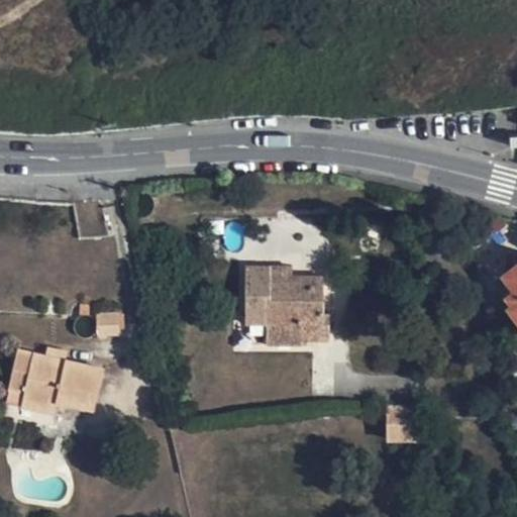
[(516,265),(504,275),(515,290),(507,296),(513,304),(509,307),(516,317),(516,265)]
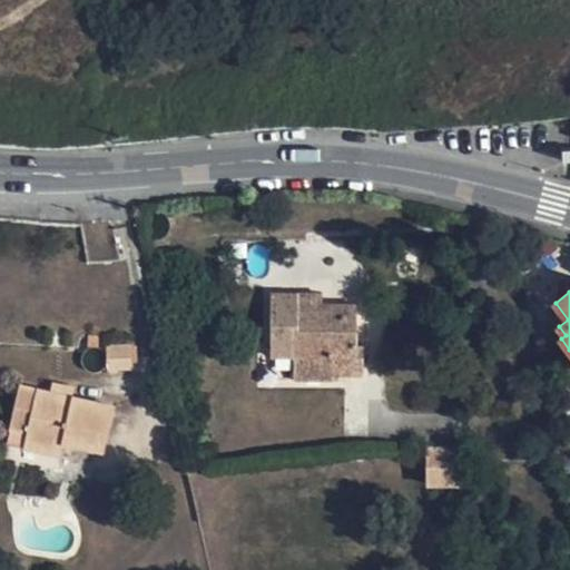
[(324,304),(324,293),(300,294),(300,313),(325,313),(324,304)]
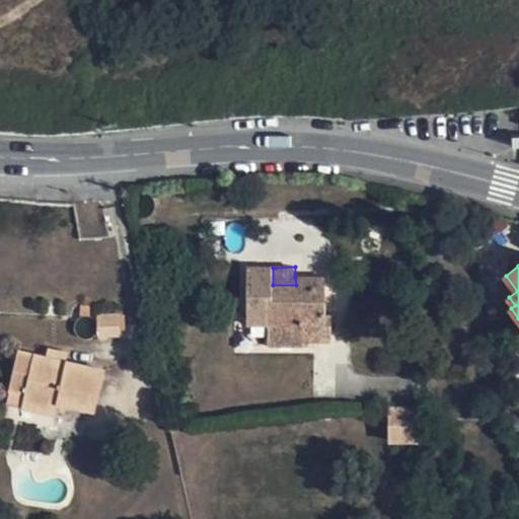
[(273,285),(273,268),(247,268),(247,324),(269,324),(270,345),(305,346),(305,341),(305,318),(325,317),(325,315),(324,277),(295,277),(296,285),(273,285)]
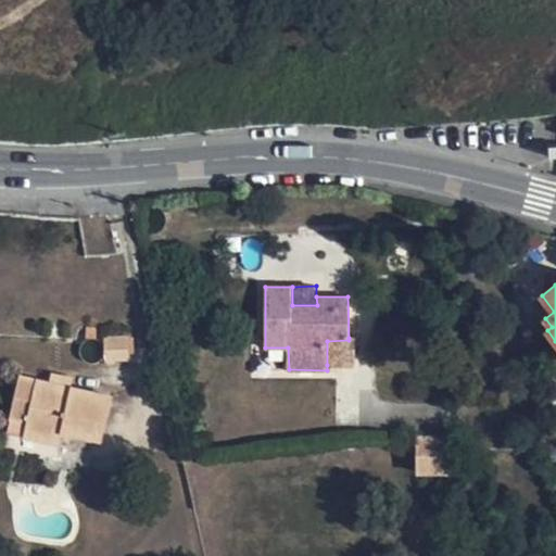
[(129,357),(129,337),(105,338),(105,357),(129,357)]
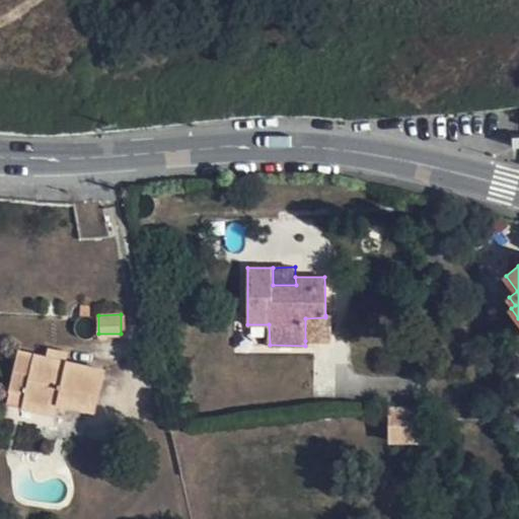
[(331,315),(325,315),(325,317),(305,318),(305,341),(331,341),(331,315)]
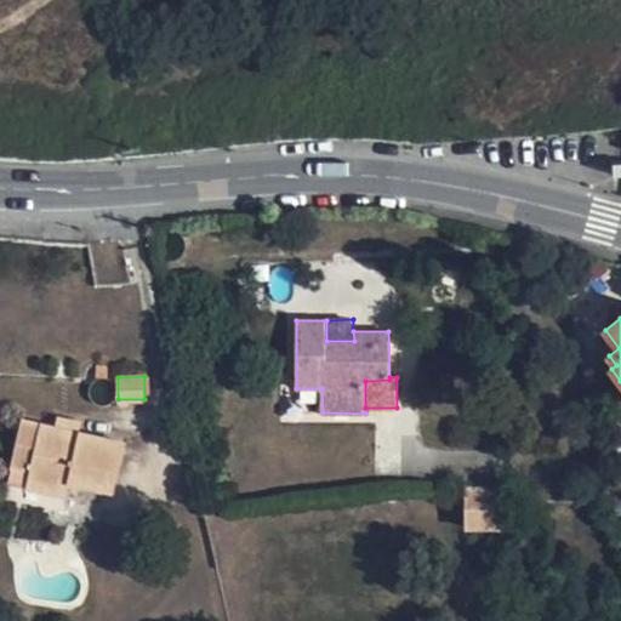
[(80,422),(57,417),(55,427),(78,432),(80,422)]
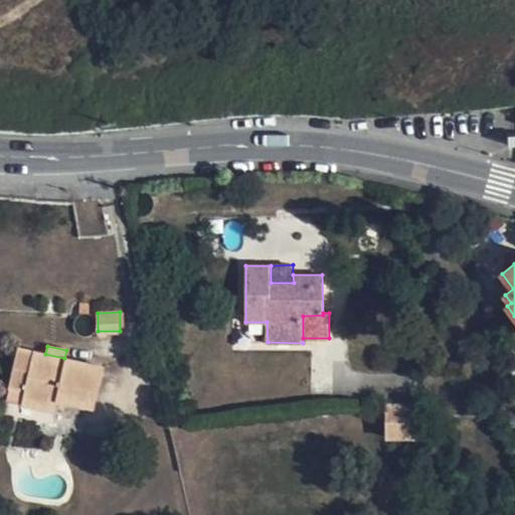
[(33,352),(18,349),(10,386),(26,389),(33,352)]
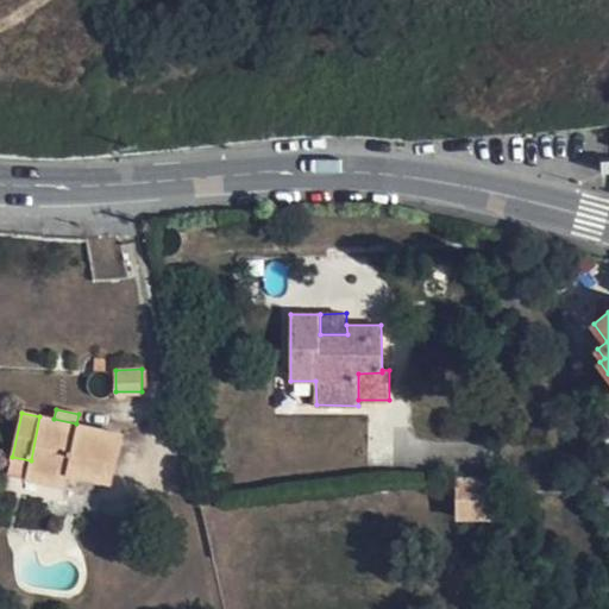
[(54,419),(39,416),(31,460),(27,478),(64,487),(67,471),(111,481),(121,434),(76,424),(54,419)]
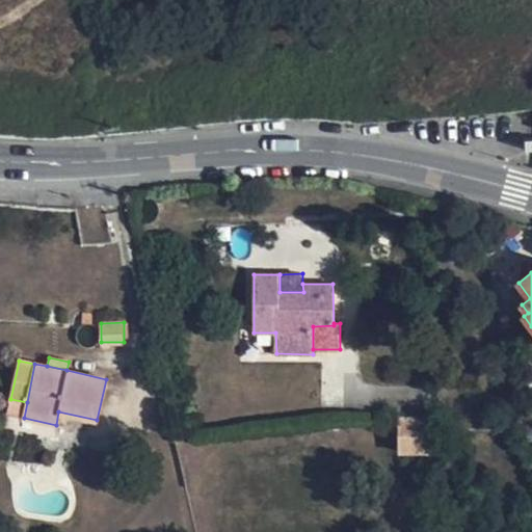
[(429,426),(428,417),(399,417),(398,423),(399,451),(429,452),(429,426)]
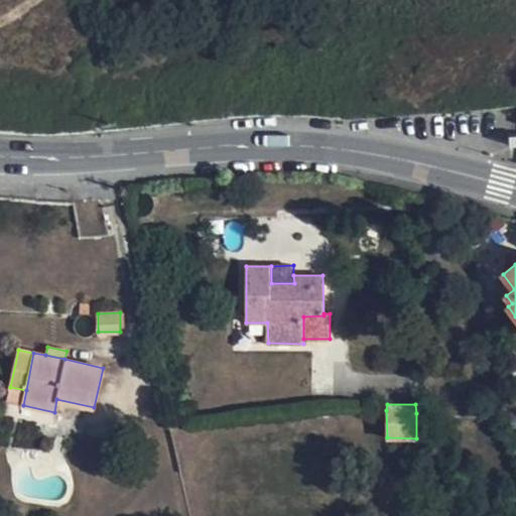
All buildings are outlined.
